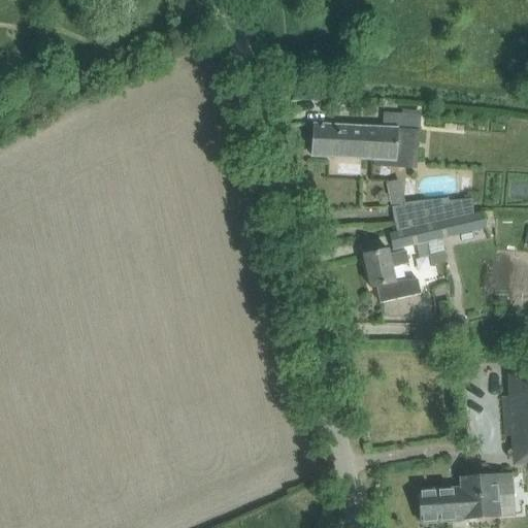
[(312,157),(333,158),(396,161),(398,129),(420,130),(420,112),(385,111),(384,129),(335,126),(315,125),(312,157)]
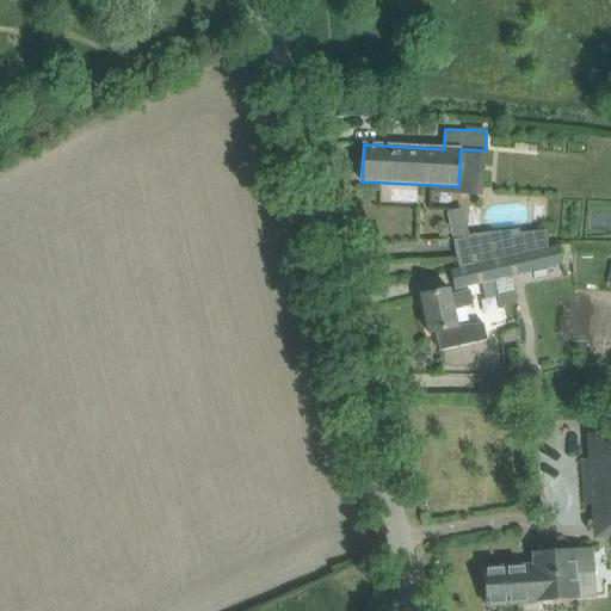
[(462,209),(449,210),(460,269),(549,248),(547,230),(467,238),(462,209)]
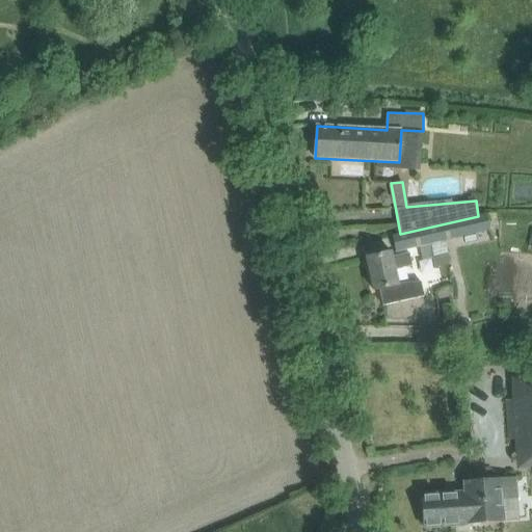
[(478,216),(400,234),(393,236),(397,251),(419,246),(422,259),(432,256),(435,267),(452,263),(445,241),(500,229),(497,212),(478,216)]
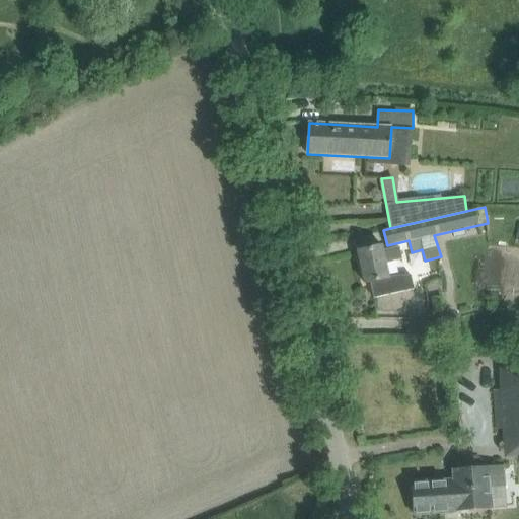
[(374,299),(393,294),(415,290),(411,275),(397,277),(389,277),(386,264),(402,260),(399,247),(383,250),(382,246),(358,251),(365,284),(370,282),(374,299)]
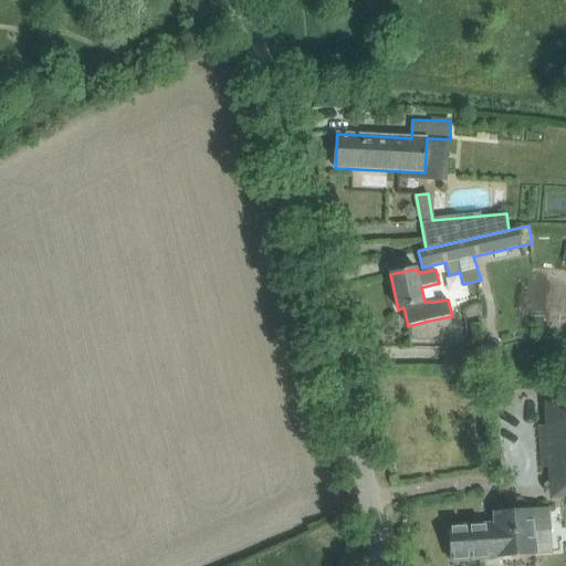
[(546,438),(540,438),(541,468),(547,468),(549,488),(565,488),(565,499),(565,399),(559,400),(561,411),(544,412),(546,438)]
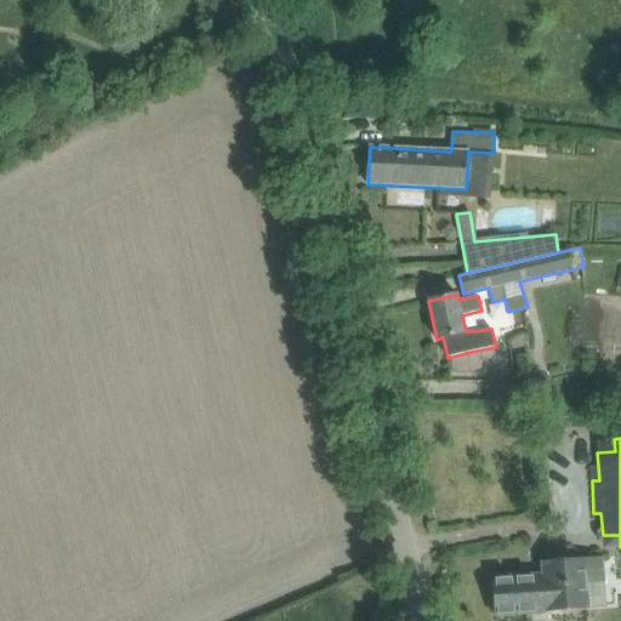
[(496,616),(590,609),(587,584),(603,582),(602,558),(567,560),(542,562),(543,575),(493,579),(494,585),(493,585),(495,610),(496,610),(496,616)]
